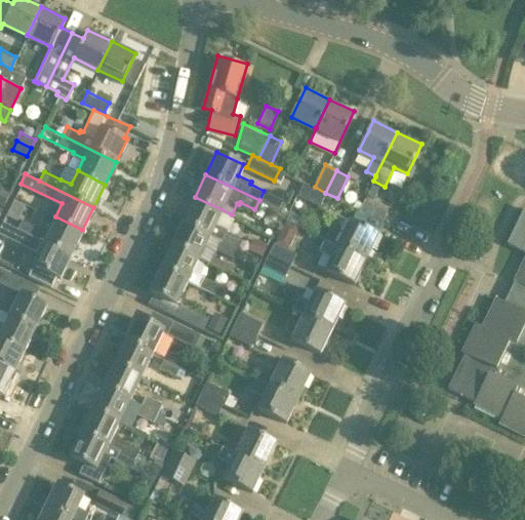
[(0,203),(3,205),(10,190),(0,185),(0,203)]
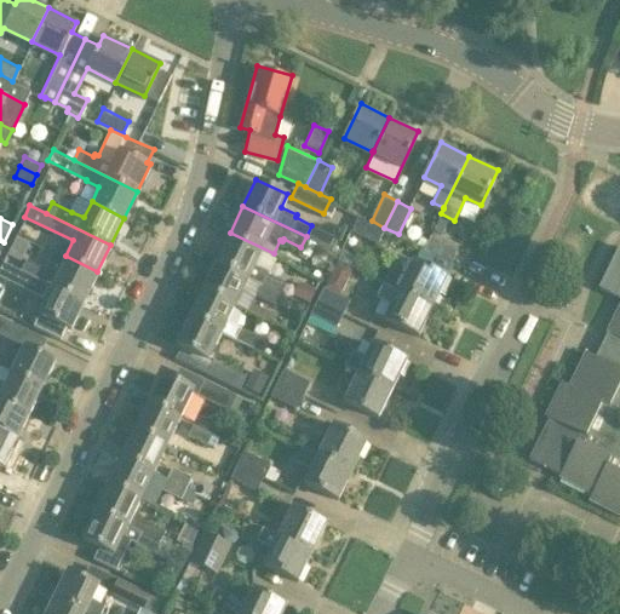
[(359,231),(378,241),(384,228),(372,221),(365,218),(359,231)]
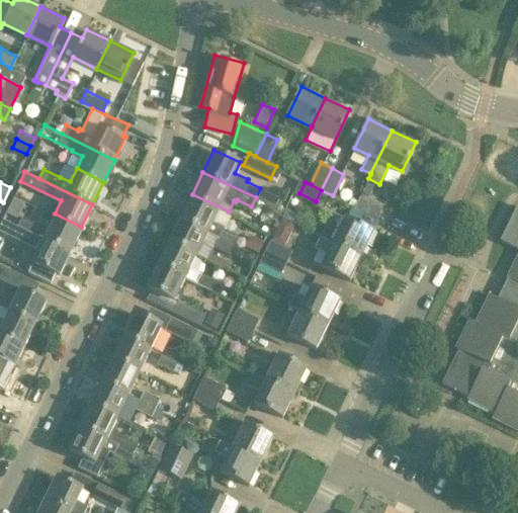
[(366,193),(364,197),(358,194),(353,205),(375,217),(380,206),(378,204),(380,200),(366,193)]
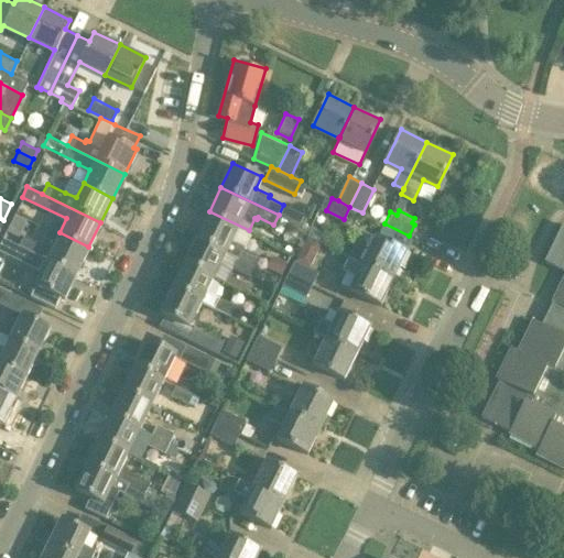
[(252,233),(248,231),(249,230),(209,211),(197,237),(226,250),(237,255),(237,256),(255,264),(260,254),(243,245),(245,244),(246,245),(252,233)]
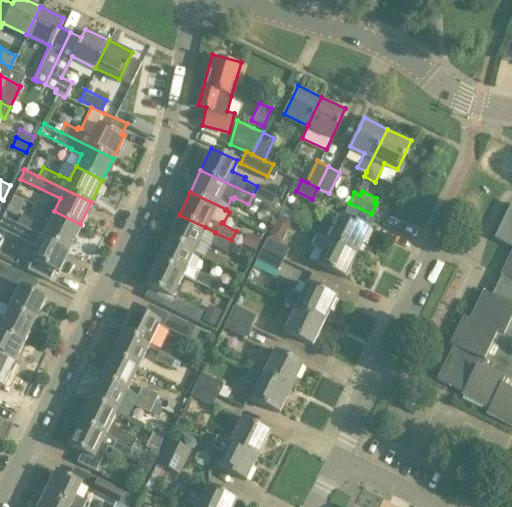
[(511,200),(495,234),(511,242),(511,248),(501,272),(502,272),(492,293),(483,288),(470,315),(464,311),(450,340),(452,342),(436,375),(462,388),(461,390),(488,403),(485,410),(511,422),(511,200)]
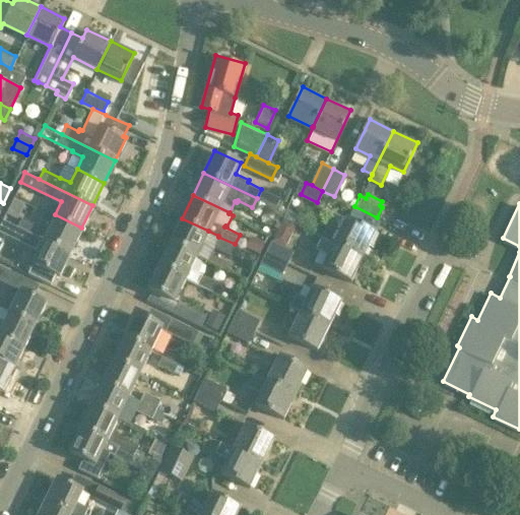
[(353,206),(348,216),(346,215),(340,227),(328,220),(322,234),(322,235),(363,255),(376,230),(374,229),(378,219),(377,219),(377,217),(354,206),(353,206)]
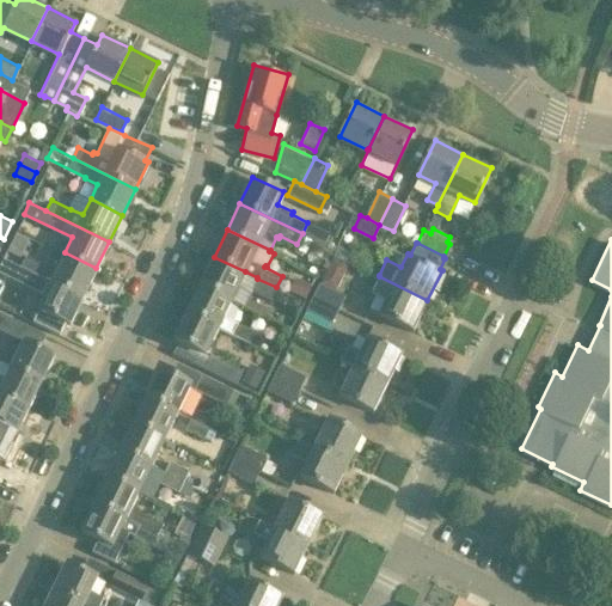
[(51,280),(84,295),(96,268),(65,252),(51,280)]
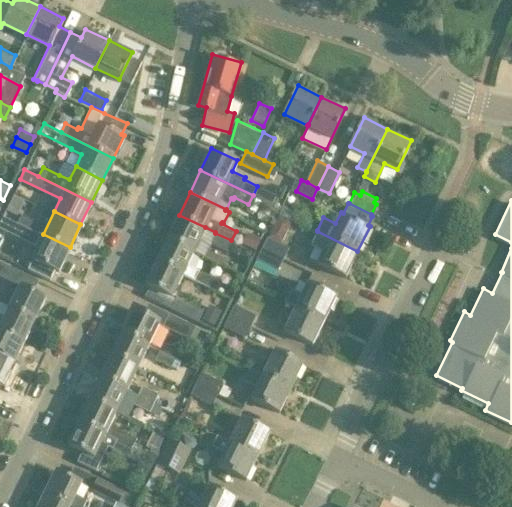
[(38,220),(22,212),(17,221),(33,229),(38,220)]
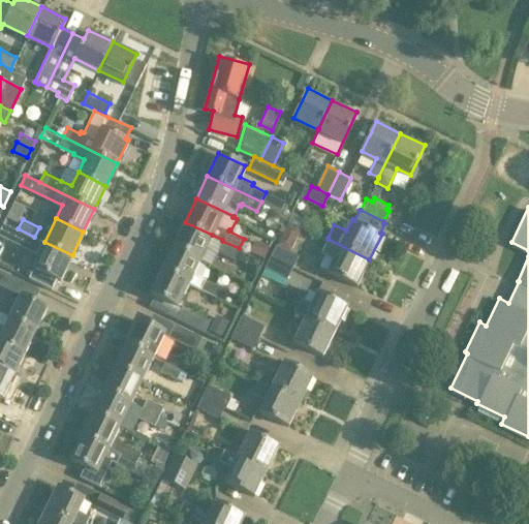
[(18,228),(3,221),(0,226),(0,234),(12,241),(13,238),(17,232),(18,228)]
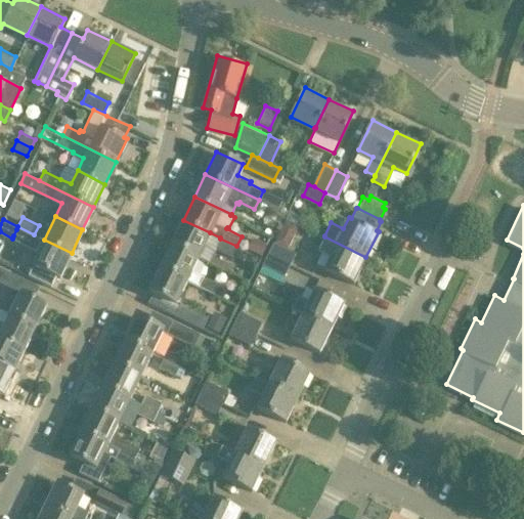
[(172,242),(199,255),(210,232),(183,220),(172,242)]
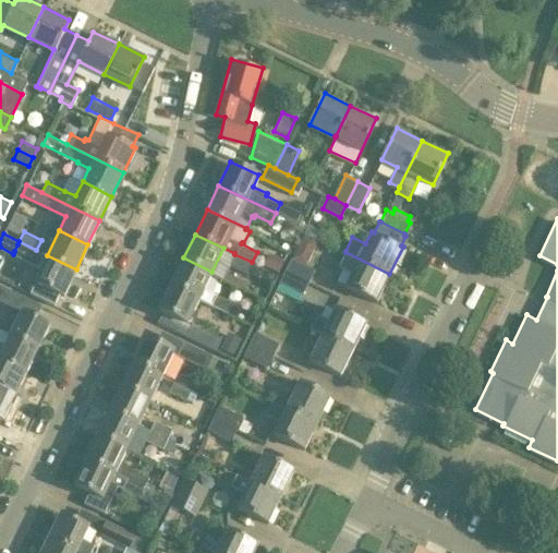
[(284,257),(269,251),(264,263),(278,269),(284,257)]
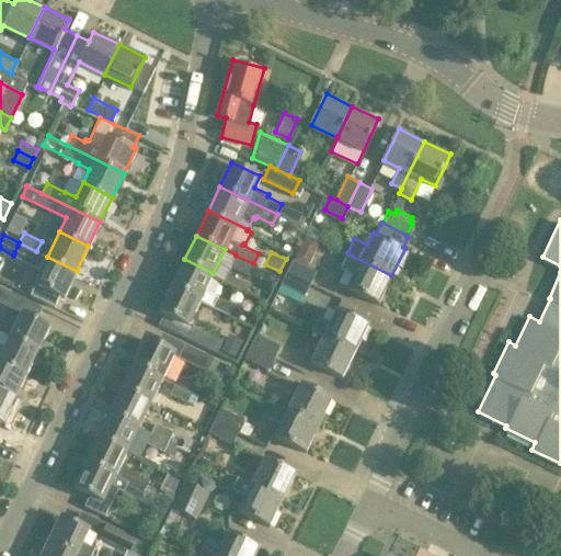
[(342,267),(354,272),(347,285),(379,301),(391,275),(347,253),(342,267)]
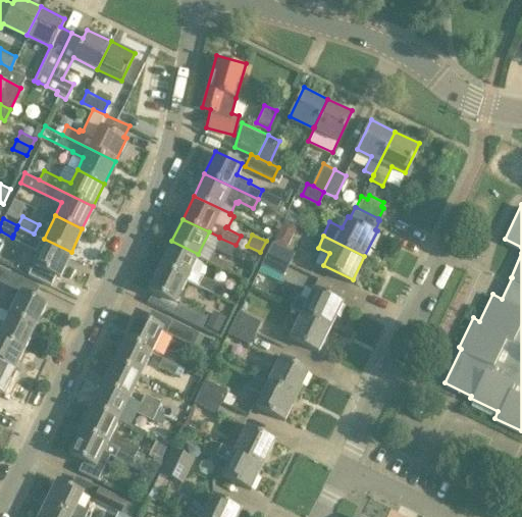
[(215,246),(231,254),(236,245),(219,238),(215,246)]
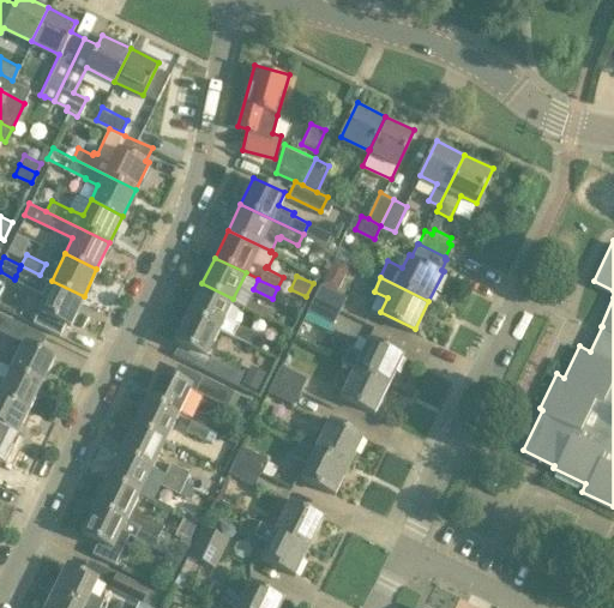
[(35,319),(60,331),(66,321),(70,324),(84,296),(52,281),(38,308),(40,308),(35,319)]
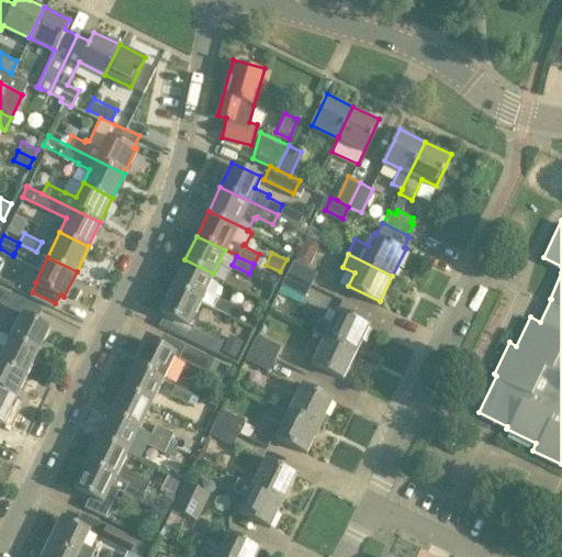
[(288,268),(312,280),(317,269),(293,257),(288,268)]
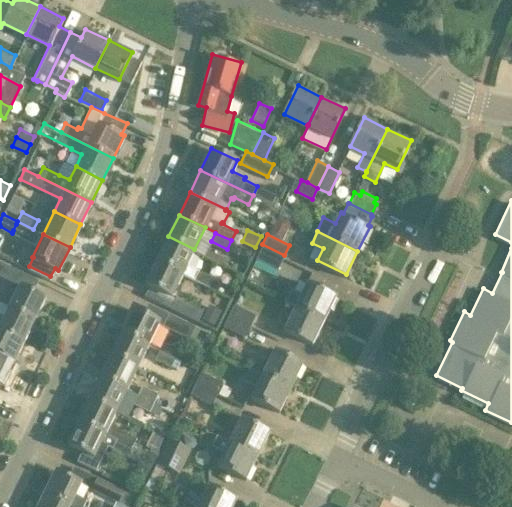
[(157,259),(183,272),(194,249),(168,236),(157,259)]
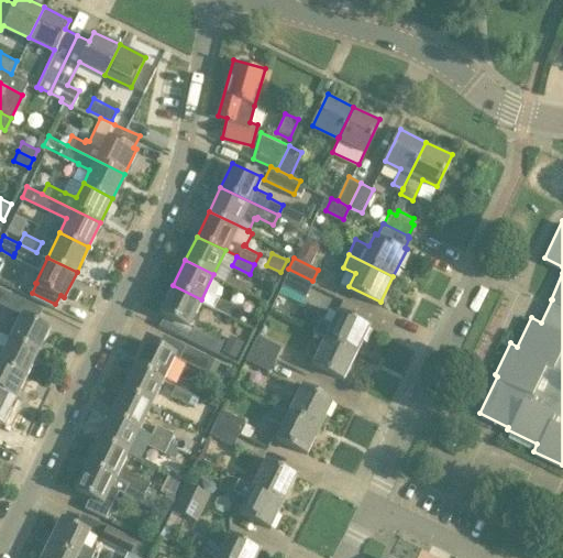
[(312,281),(288,269),(280,283),(306,295),(312,281)]
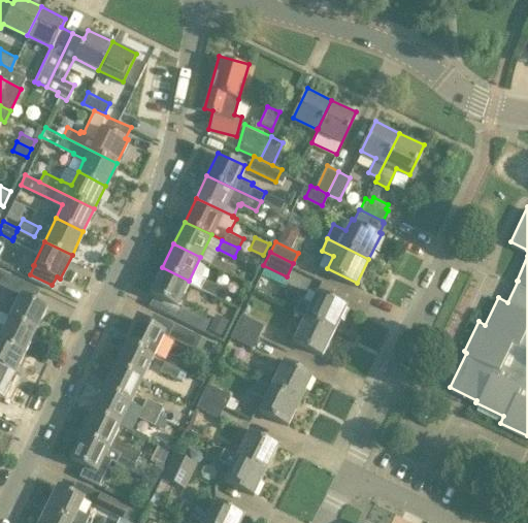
[(0,283),(20,293),(9,314),(37,327),(47,304),(34,298),(40,287),(0,267),(0,283)]
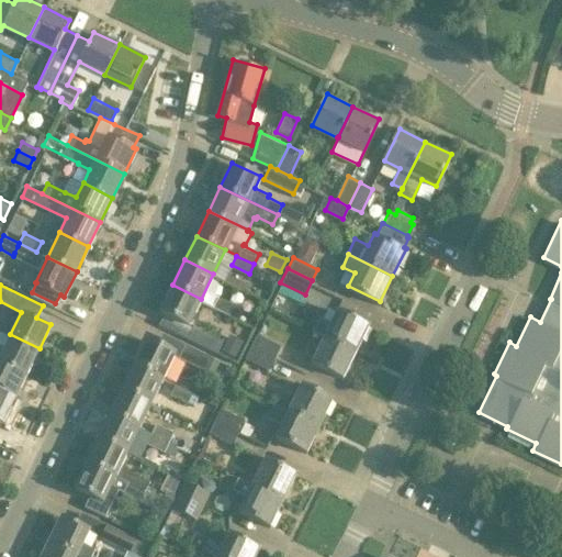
[(201,299),(172,285),(160,310),(189,324),(201,299)]
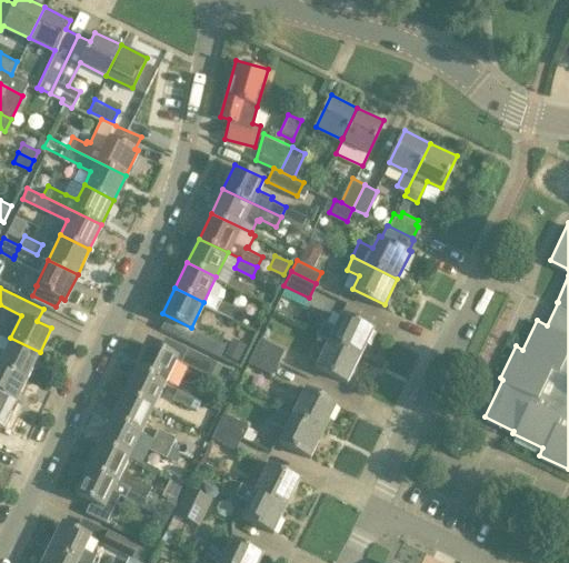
[(220,298),(216,308),(233,317),(238,305),(220,298)]
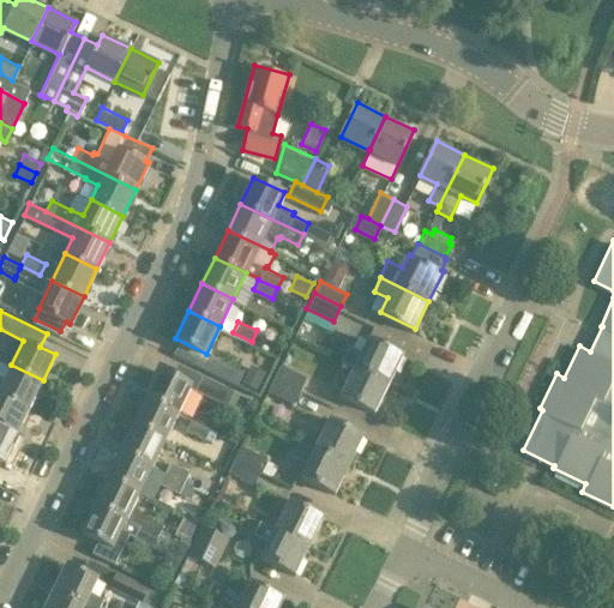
[(361,350),(348,344),(342,356),(390,380),(403,353),(369,335),(361,350)]
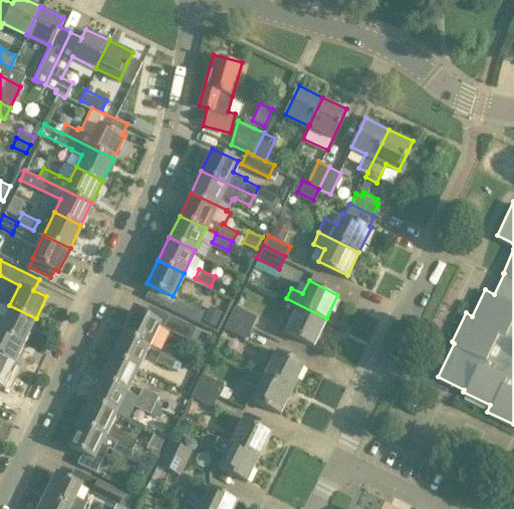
[(198,321),(204,309),(177,295),(171,308),(198,321)]
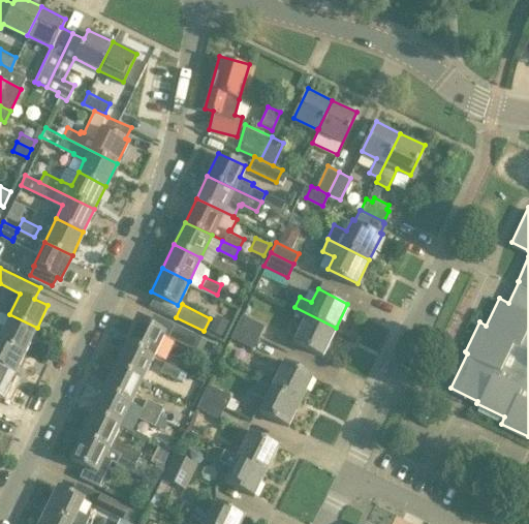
[(293,309),(305,314),(293,338),(323,353),(336,328),(294,307),(293,309)]
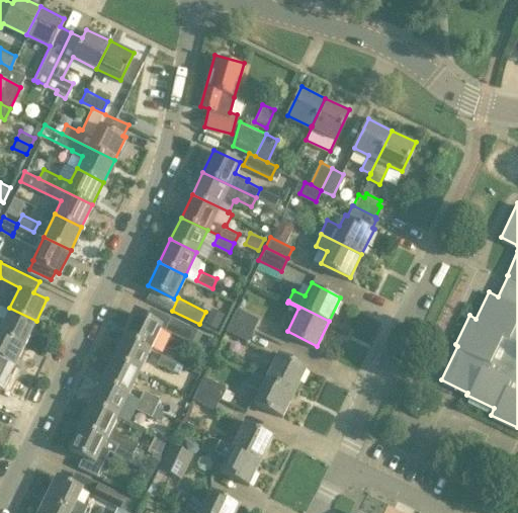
[(212,306),(204,322),(217,327),(224,312),(212,306)]
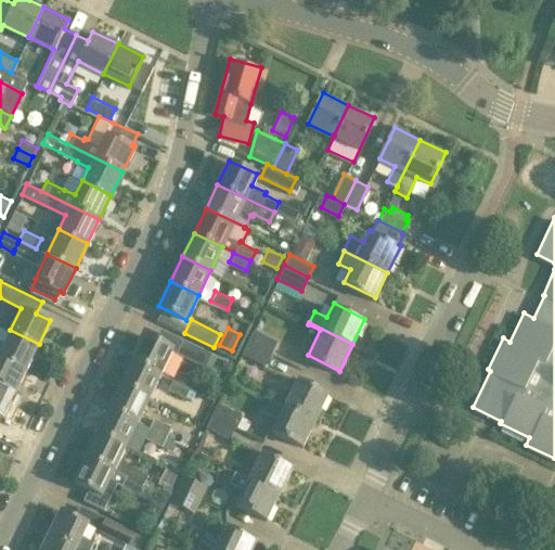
[(248,339),(272,350),(278,340),(254,328),(248,339)]
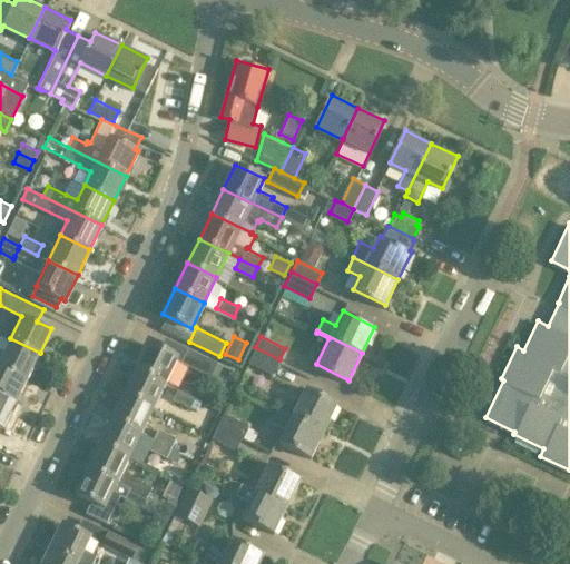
[(0,358),(0,363),(28,377),(40,353),(10,338),(0,358)]
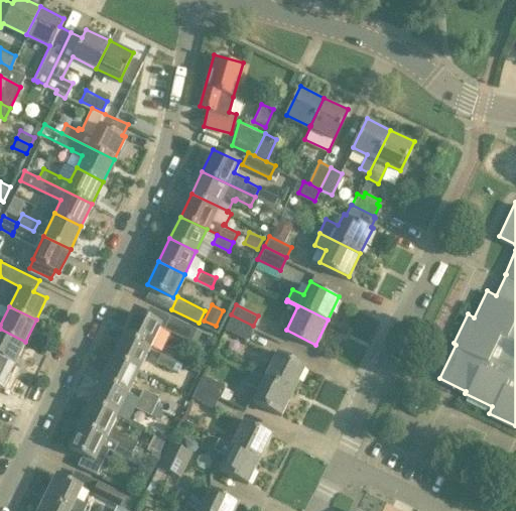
[(124,332),(151,345),(161,323),(135,309),(124,332)]
